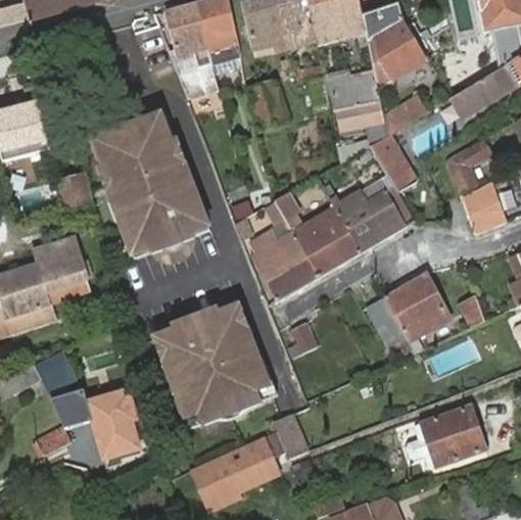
[(30,15),(88,0),(26,0),(26,1),(30,15)]
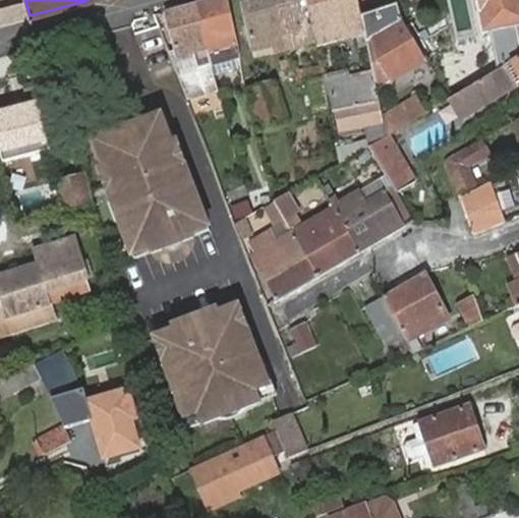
[(198,0),(195,1),(207,51),(210,64),(238,55),(236,41),(228,0),(198,0)]
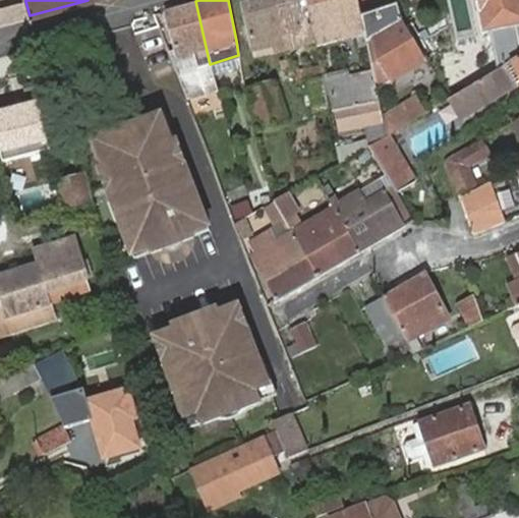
[(283,47),(273,0),(241,0),(252,47),(262,45),(261,38),(272,35),(275,51),(283,49),(283,47)]
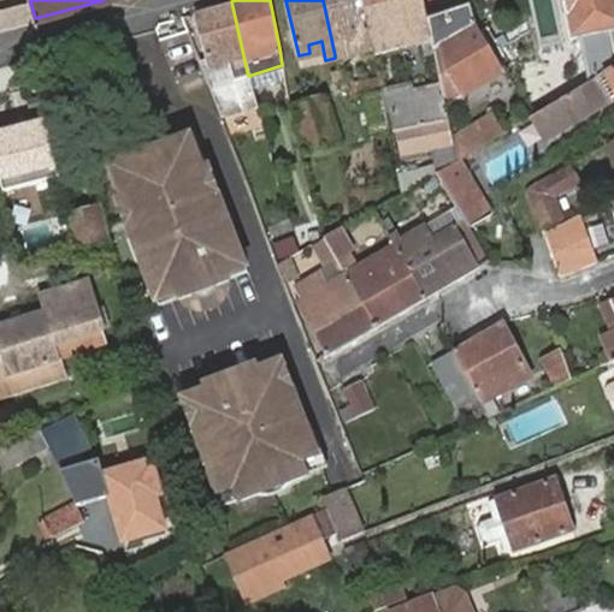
[(323,0),(335,55),(370,46),(360,0),(323,0)]
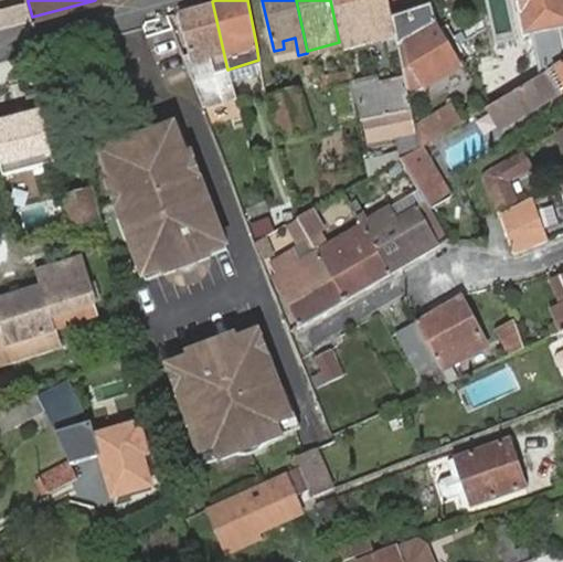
[(330,0),(339,42),(341,48),(395,33),(391,12),(389,0),(330,0)]
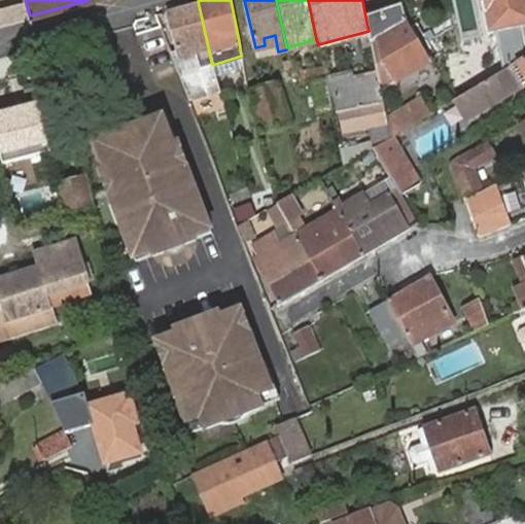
[(370,38),(376,35),(380,56),(394,80),(430,59),(427,53),(410,23),(407,18),(401,0),(364,11),(369,31),(370,38)]
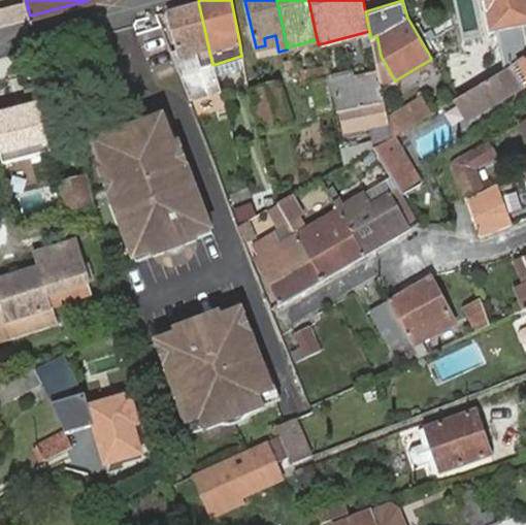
[(485,0),(491,30),(522,23),(525,39),(525,0),(485,0)]
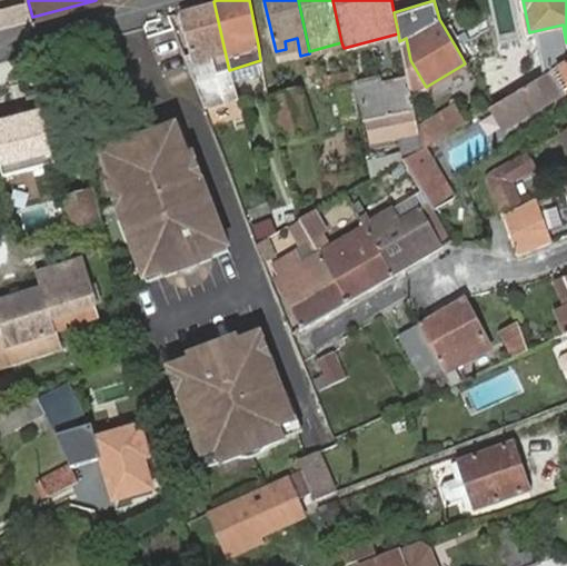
[(0,25),(32,17),(28,1),(0,8),(0,25)]
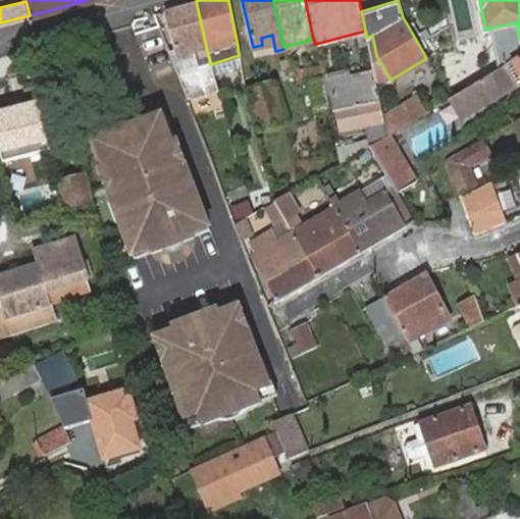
[(196,1),(164,9),(176,52),(177,57),(171,58),(188,101),(193,115),(223,107),(218,90),(210,64),(207,51),(196,1)]
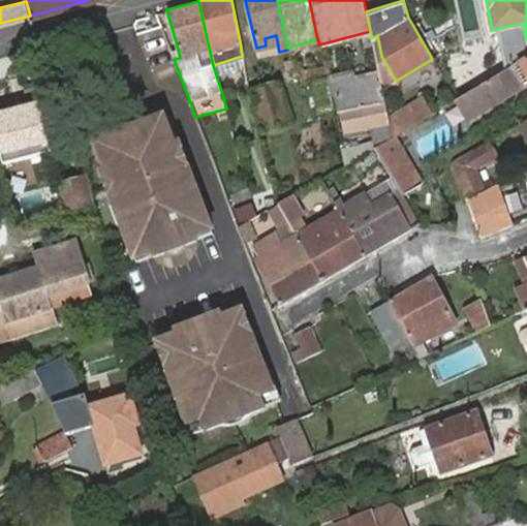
[(526,57),(476,87),(456,98),(467,118),(525,84),(525,83),(526,81),(526,57)]
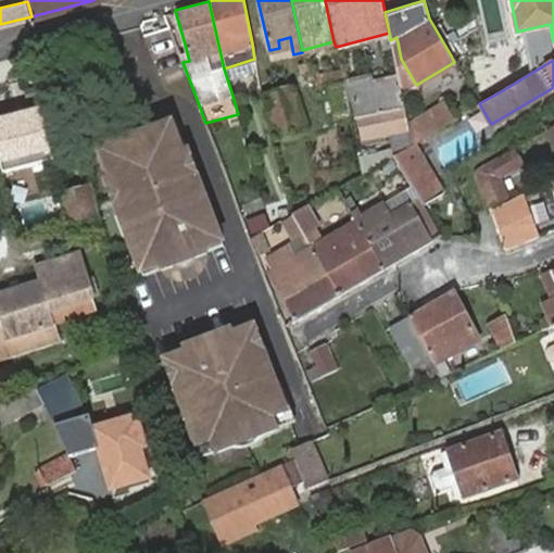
[(368,73),(341,78),(342,79),(344,92),(350,91),(361,138),(390,130),(394,153),(411,143),(398,74),(369,80),(368,73)]
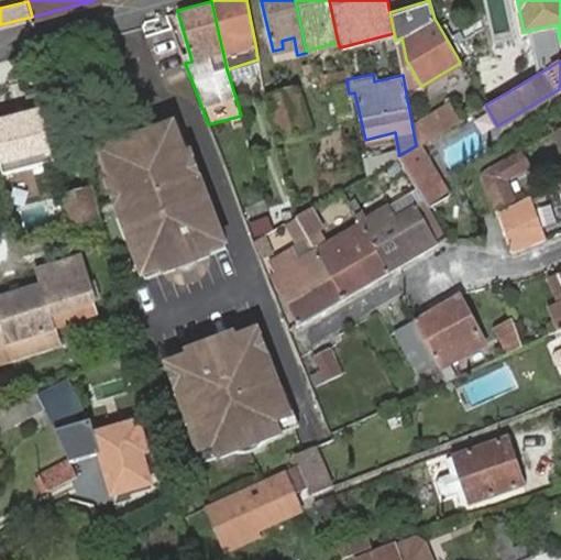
[(278,139),(310,129),(297,84),(265,95),(272,113),(271,114),(278,139)]
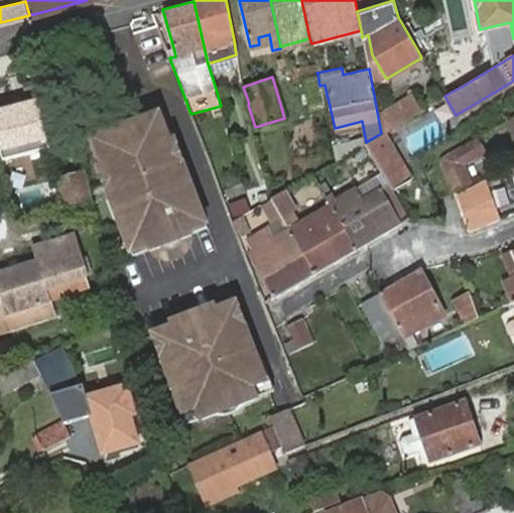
[(410,96),(378,114),(381,133),(383,132),(419,111),(410,96)]
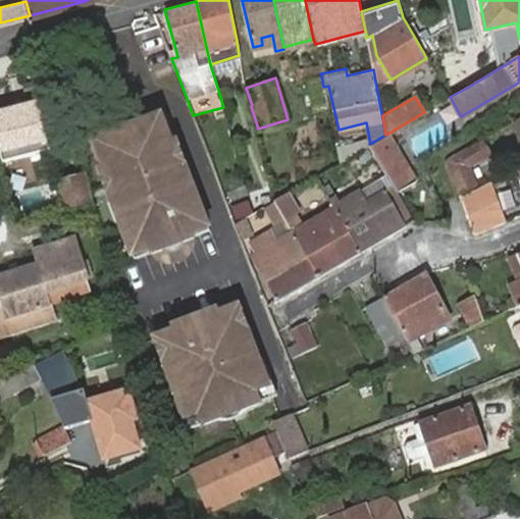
[(39,101),(0,110),(0,151),(2,159),(49,147),(39,101)]
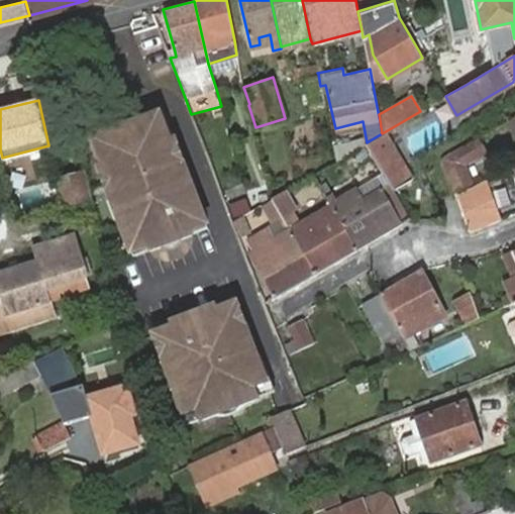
[(163,110),(159,111),(169,139),(173,137),(163,110)]
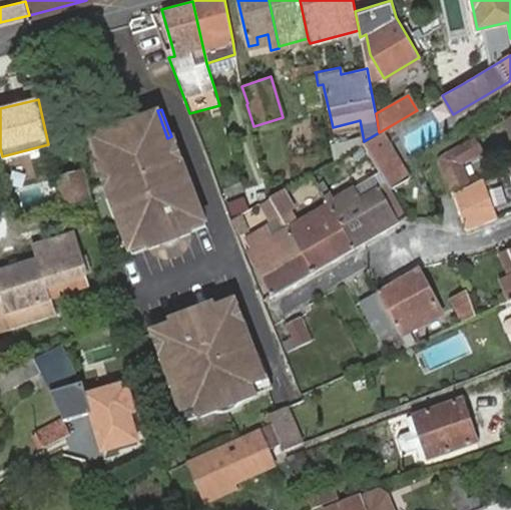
[(97,164),(108,193),(112,191),(122,218),(118,219),(129,247),(145,241),(147,245),(162,239),(160,234),(171,230),(172,235),(188,229),(187,225),(202,220),(171,136),(167,138),(157,110),(91,134),(101,162),(97,164)]
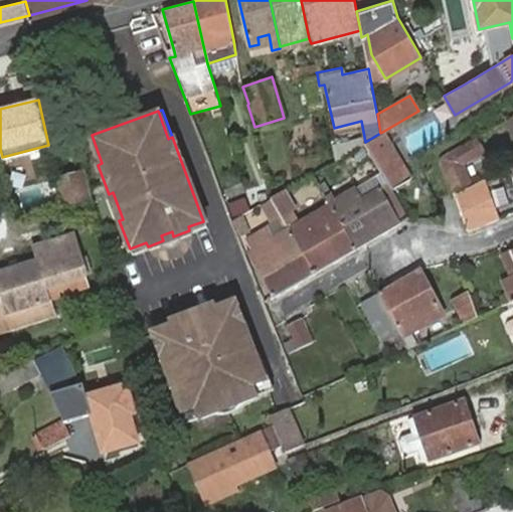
[(512,114),(504,120),(512,162),(512,114)]
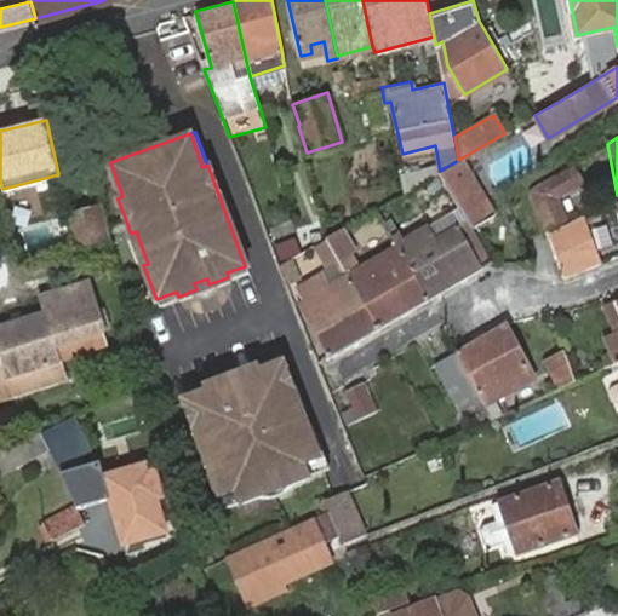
[(440,171),(439,172),(467,218),(471,226),(493,214),(461,159),(458,160),(440,171)]
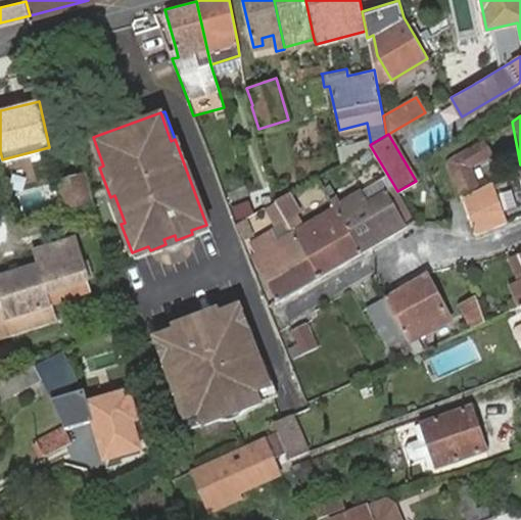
[(89,139),(99,168),(103,166),(93,137),(89,139)]
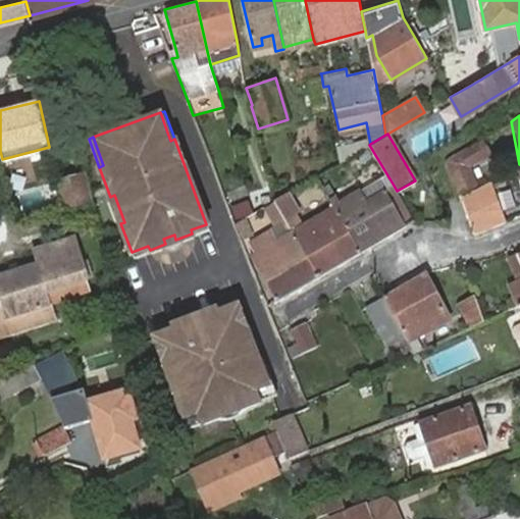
[(447,158),(461,194),(467,191),(466,186),(474,182),(468,166),(489,154),(481,139),(447,158)]
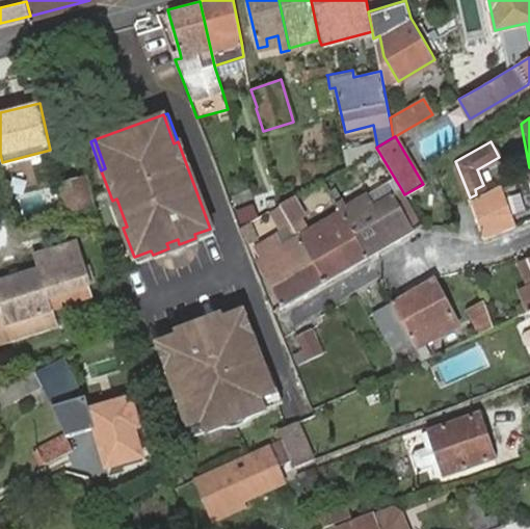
[(342,148),(346,164),(364,154),(361,144),(342,148)]
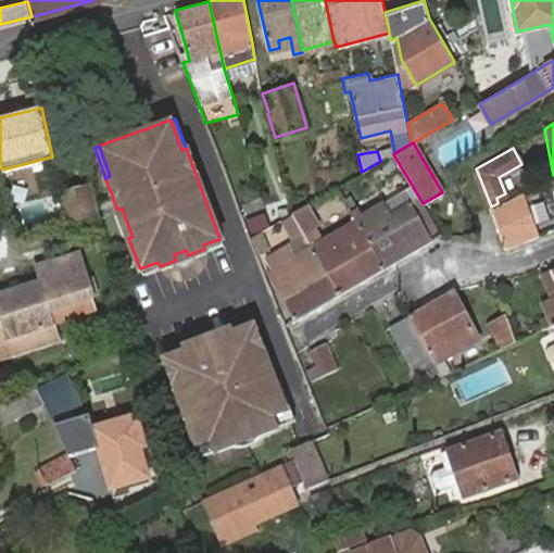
[(68,229),(98,222),(89,185),(60,192),(66,217),(68,229)]
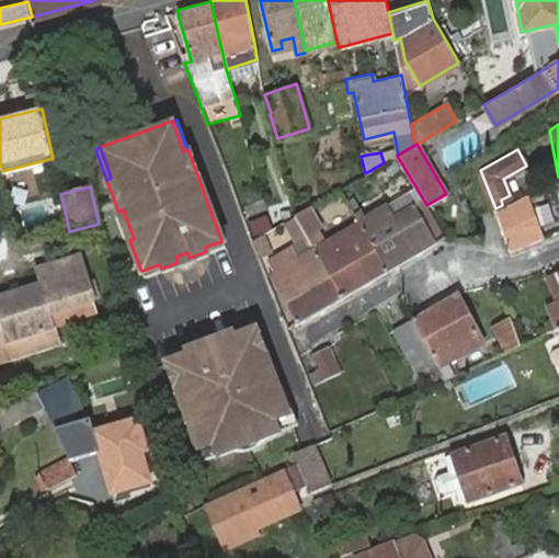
[(354,212),(358,220),(387,270),(435,241),(413,203),(394,214),(383,195),(354,212)]
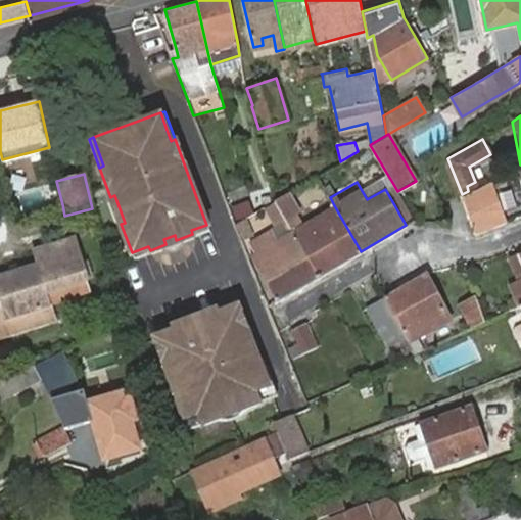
[(504,221),(487,182),(468,191),(462,194),(464,199),(474,230),(484,228),(504,221)]
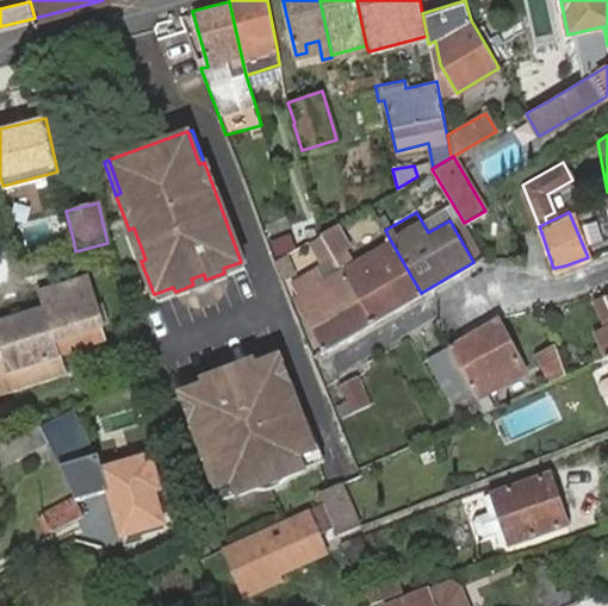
[(61,214),(42,218),(47,237),(64,233),(61,214)]
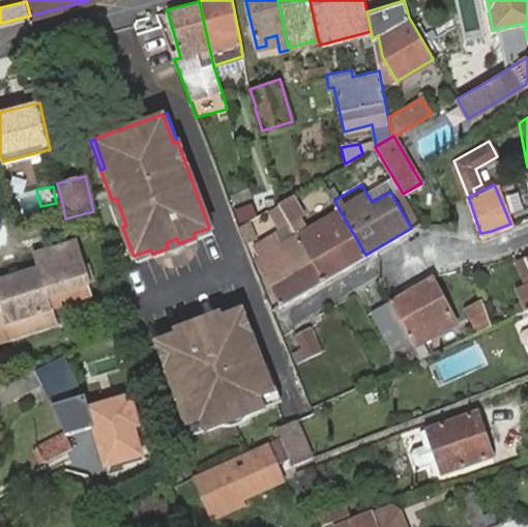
[(390,192),(411,228),(419,223),(403,194),(399,186),(390,192)]
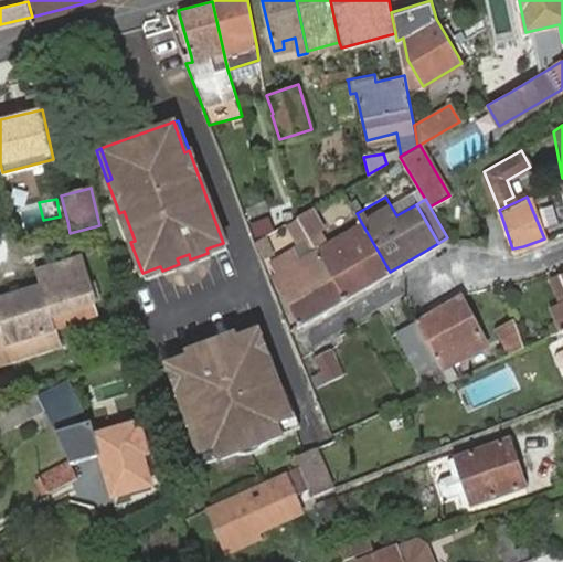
[(310,207),(296,214),(298,216),(344,297),(390,272),(361,222),(352,226),(357,235),(326,253),(321,246),(327,243),(319,230),(322,228),(310,207)]
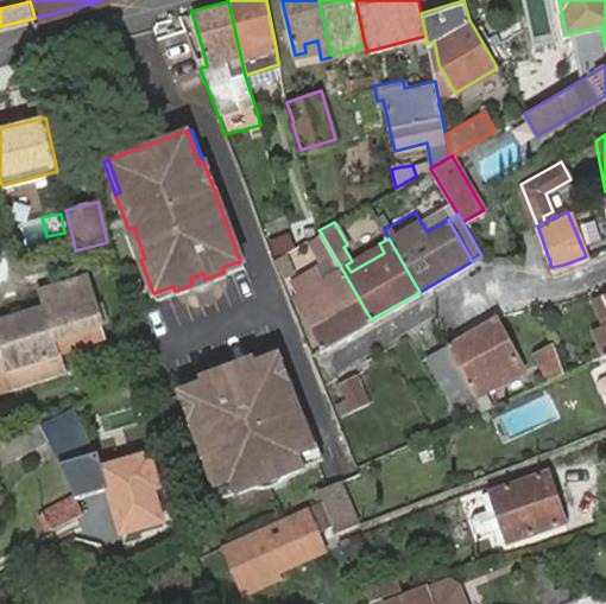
[(133,227),(128,229),(140,260),(145,259),(133,227)]
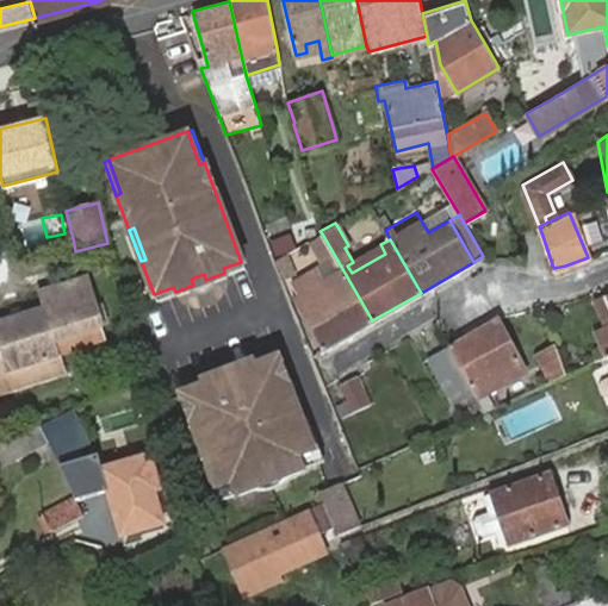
[(293,243),(290,233),(270,241),(273,254),(293,243)]
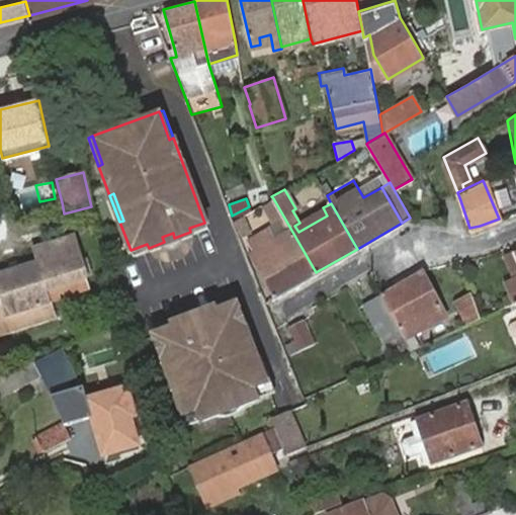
[(316,272),(273,198),(263,204),(274,224),(275,226),(279,223),(283,231),(274,237),(268,227),(247,240),(253,249),(248,252),(274,297),(316,272)]
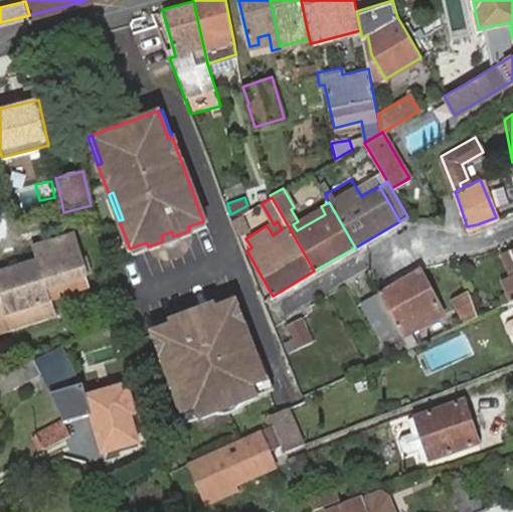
[(231,217),(229,218),(235,233),(246,229),(239,212),(231,217)]
